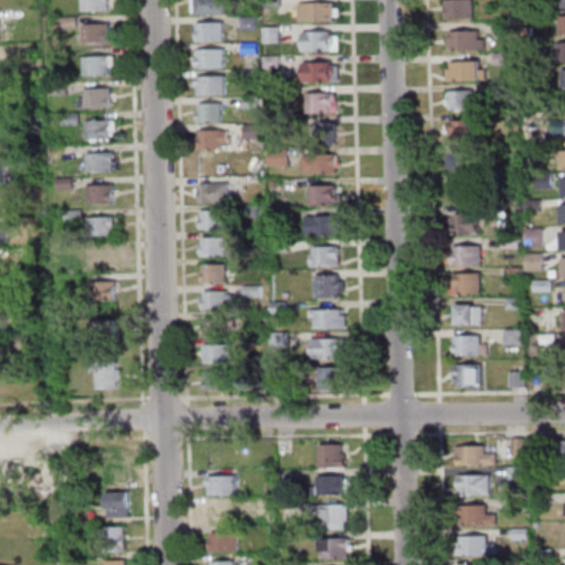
[(80,0),(80,11),(108,11),(108,0),(80,0)]
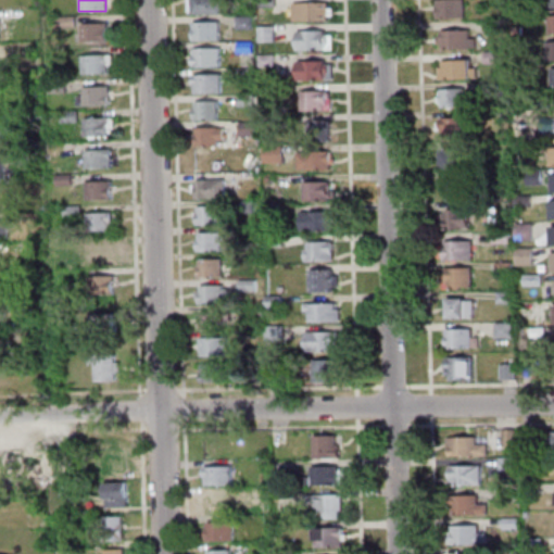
[(186,0),(186,14),(221,14),(221,0),(186,0)]
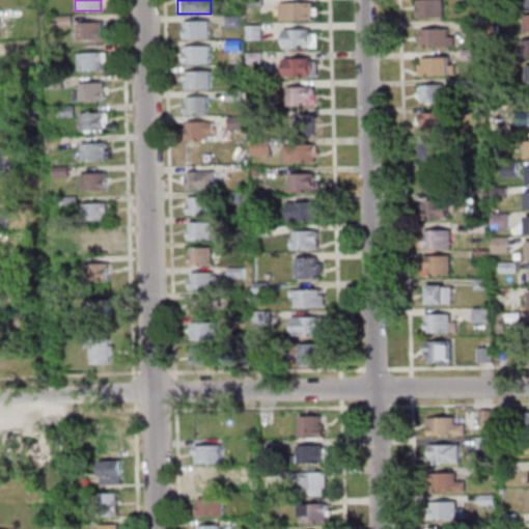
[(414,0),(414,19),(442,19),(442,0),(414,0)]
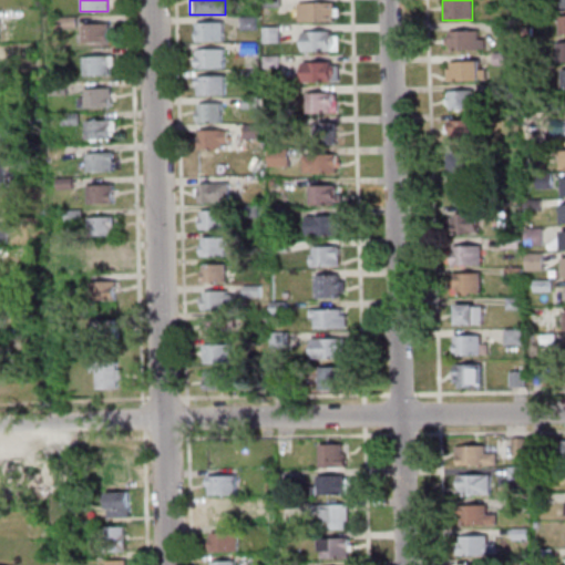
[(296,22),(336,22),(336,3),(296,3),(296,22)]
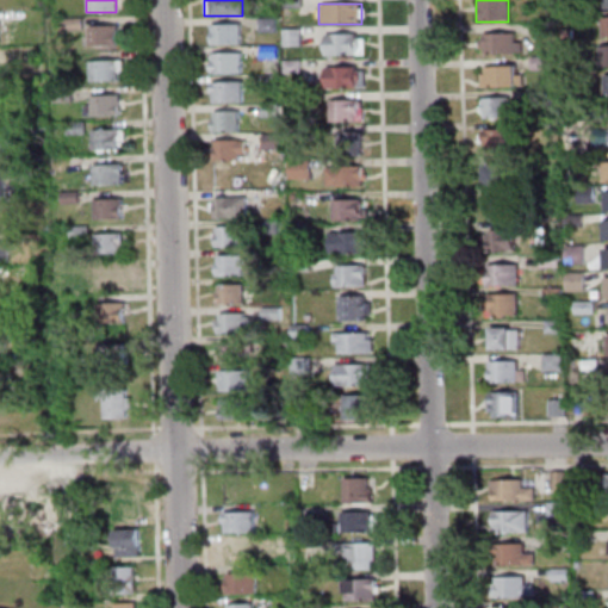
[(79,18),(61,19),(61,30),(79,29),(79,18)]
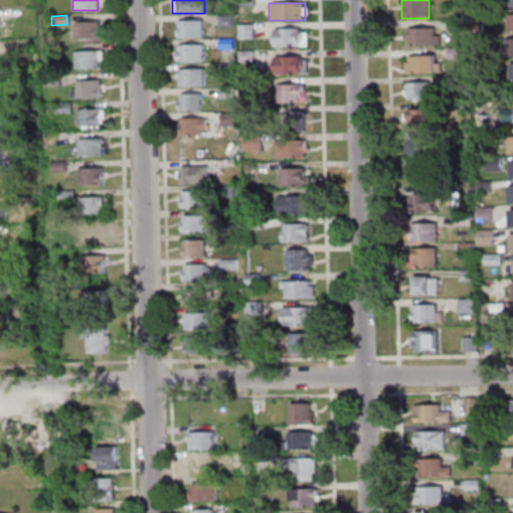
[(216,16),(217,27),(232,27),(231,15),(216,16)]
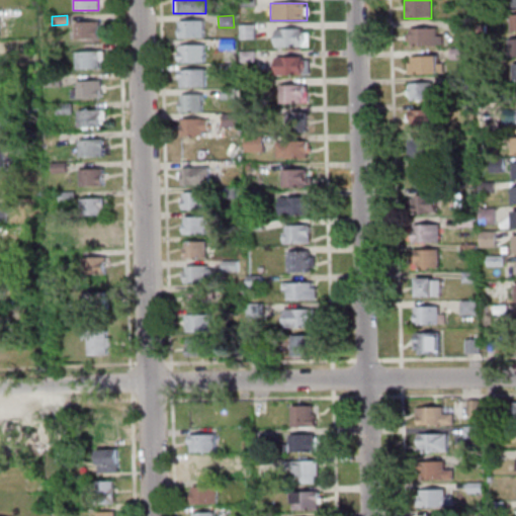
[(449,20),(449,31),(464,31),(464,20),(449,20)]
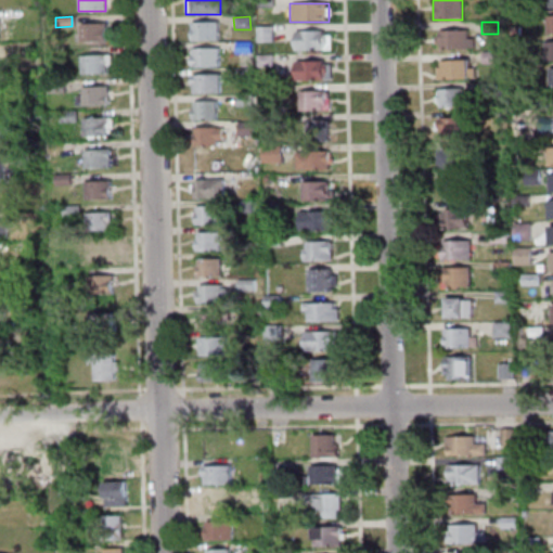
[(190,23),(190,41),(216,41),(216,23),(190,23)]
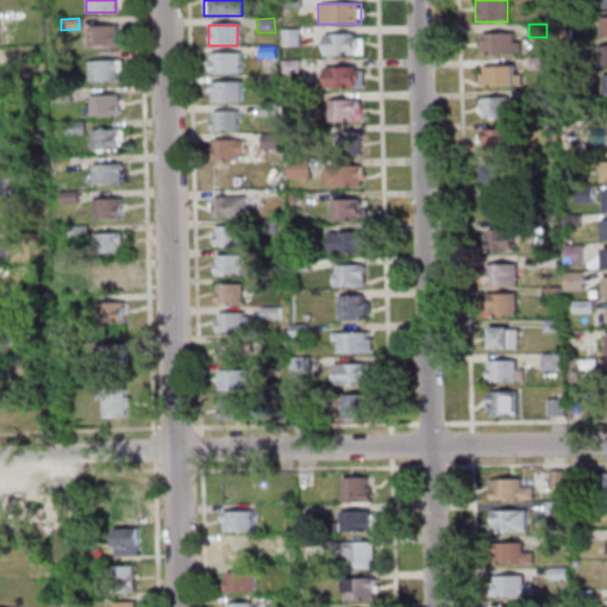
[(116,48),(116,26),(86,26),(86,48),(116,48)]
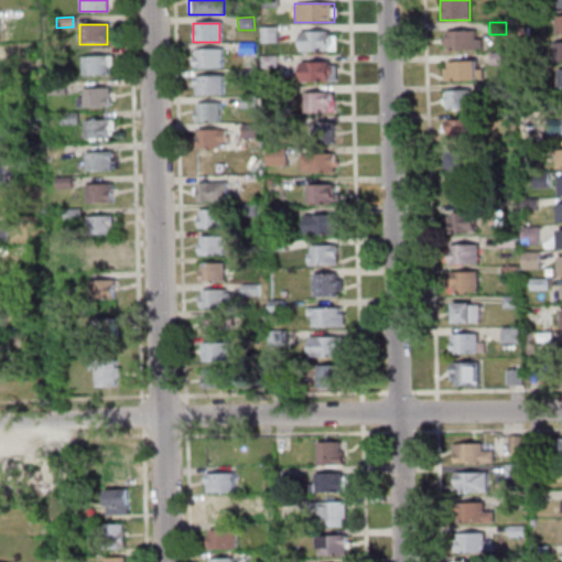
[(274,28),(259,28),(260,45),(277,43),(274,28)]
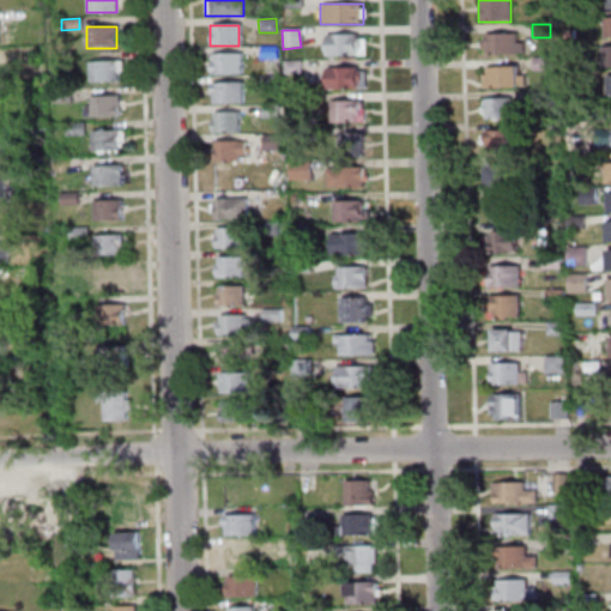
[(563,30),(562,40),(573,40),(573,30),(563,30)]
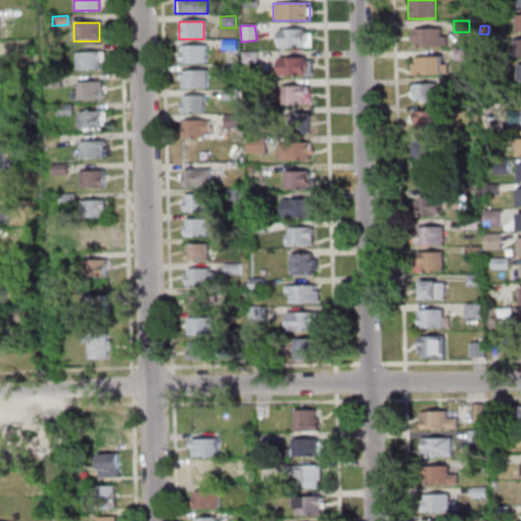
[(410,47),(445,47),(445,30),(410,30),(410,47)]
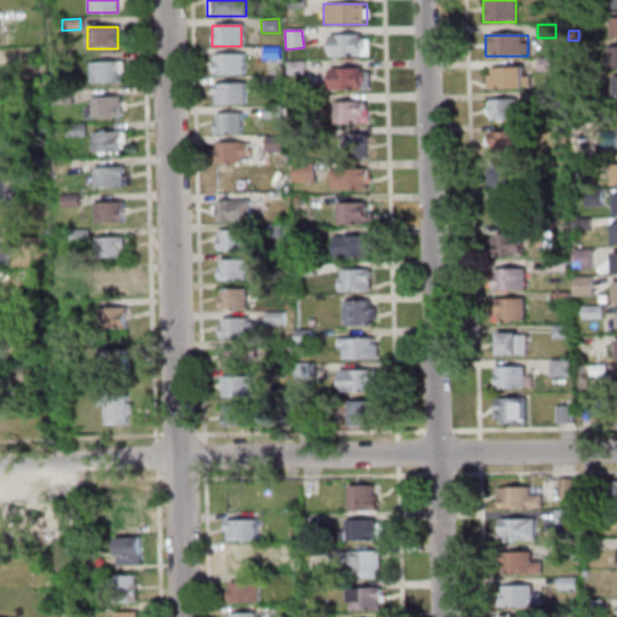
[(367,36),(327,36),(327,57),(367,57),(367,36)]
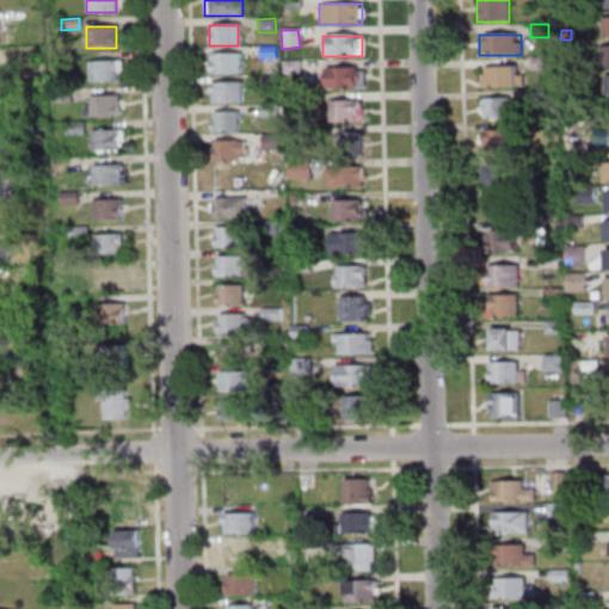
[(274,45),(258,47),(259,59),(274,57),(274,45)]
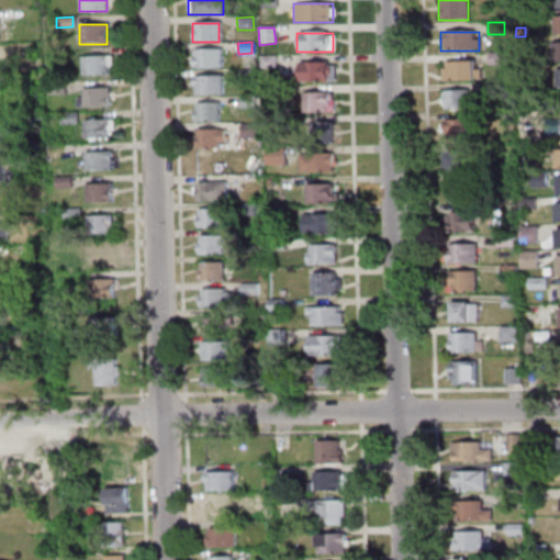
[(550,63),(559,63),(559,43),(550,43),(550,63)]
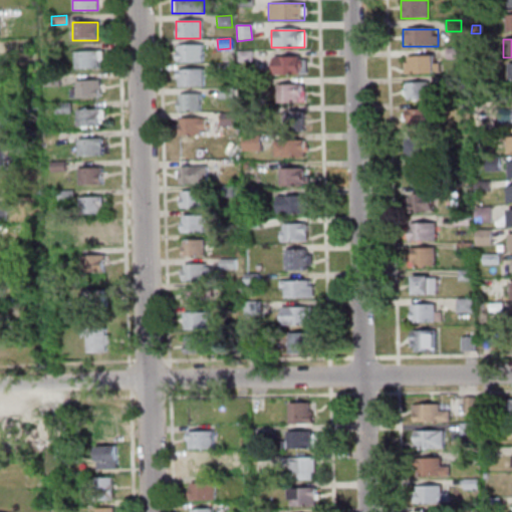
[(33,41),(15,42),(15,52),(34,52),(33,41)]
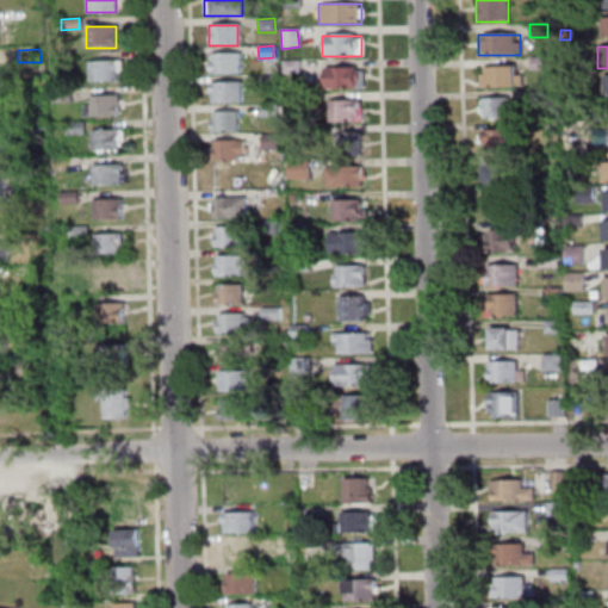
[(209,74),(240,74),(240,54),(209,54),(209,74)]
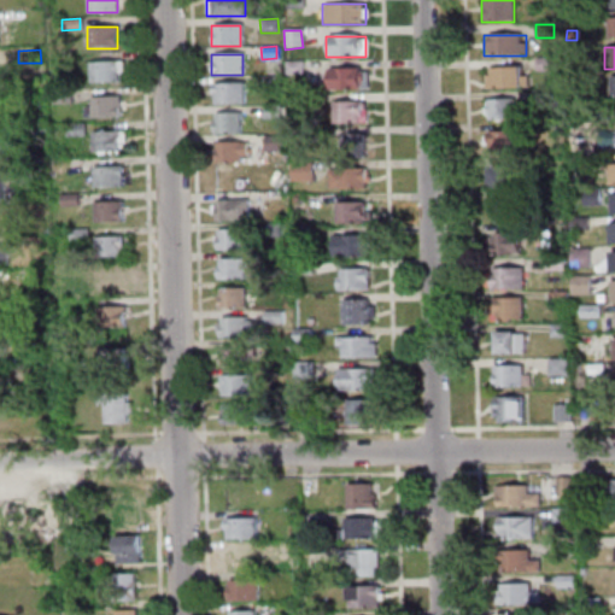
[(552,59),(536,59),(536,74),(552,74),(552,59)]
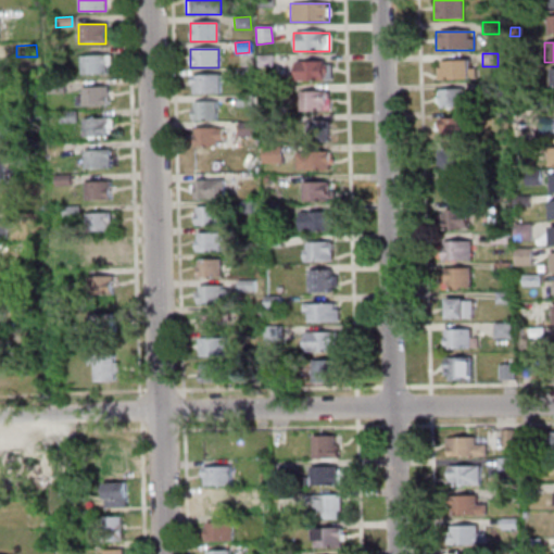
[(272,55),(256,55),(256,67),(272,67),(272,55)]
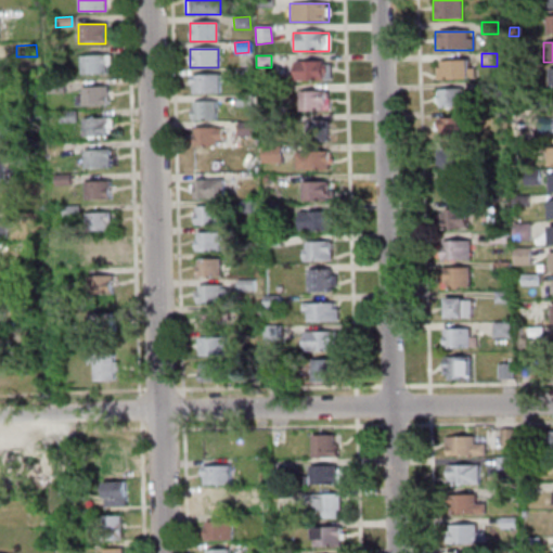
[(79,56),(79,75),(111,75),(111,56),(79,56)]
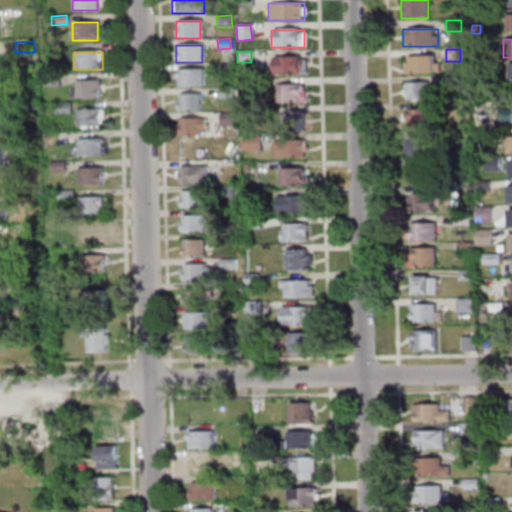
[(304,57),(273,57),(273,75),(304,75),(304,57)]
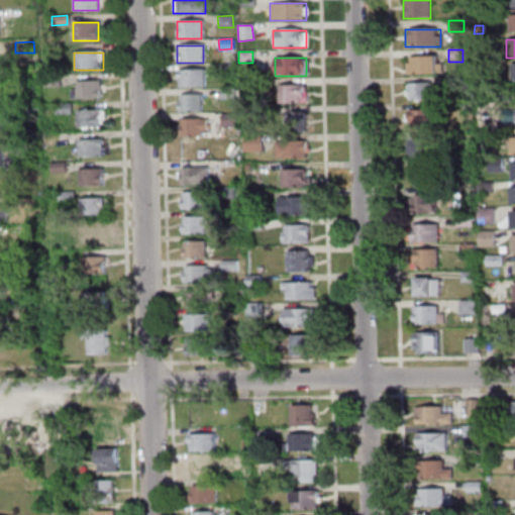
[(405,58),(405,75),(441,75),(441,58),(405,58)]
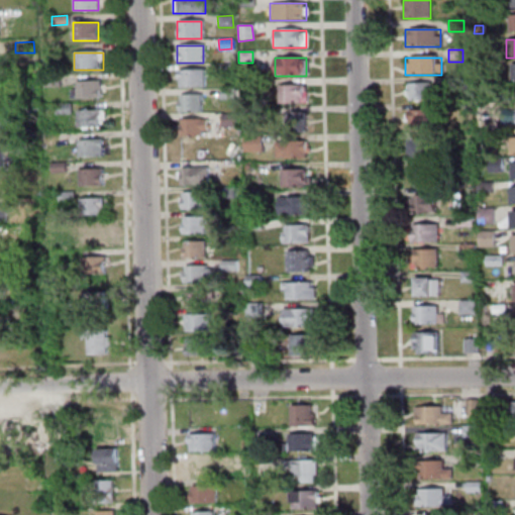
[(219,64),(219,74),(232,74),(232,64),(219,64)]
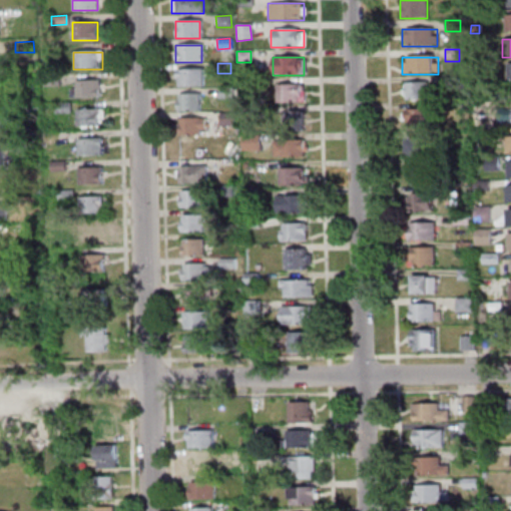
[(176,69),(176,86),(201,86),(201,69),(176,69)]
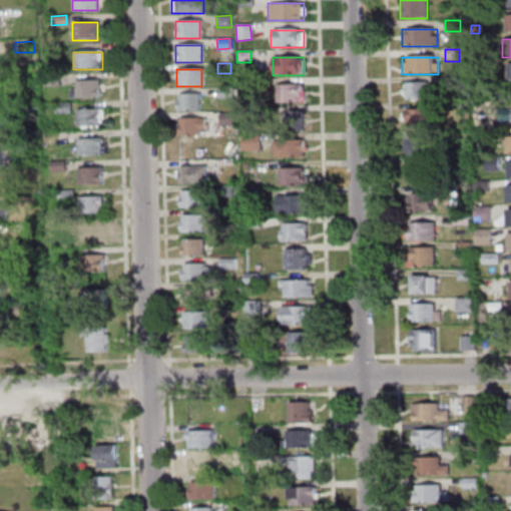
[(58,74),(43,75),(43,86),(58,86),(58,74)]
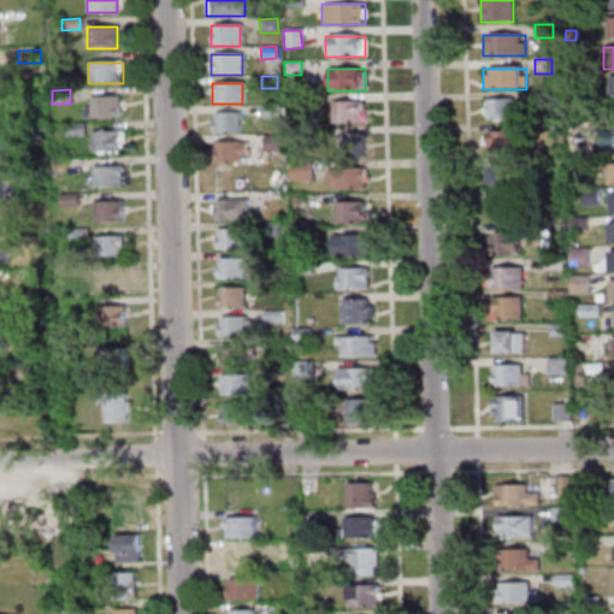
[(554,92),(537,93),(537,110),(554,110),(554,92)]
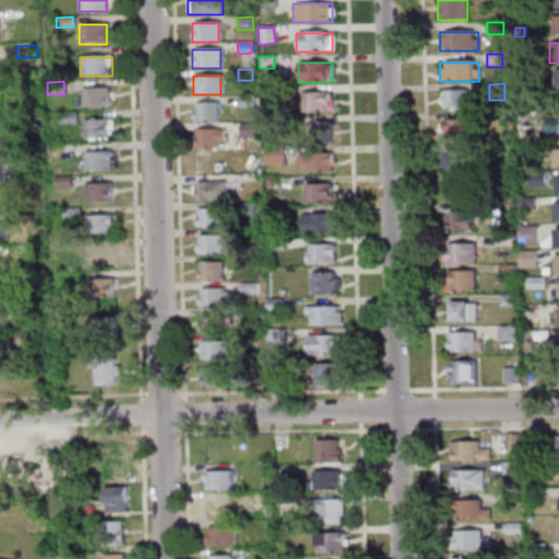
[(264,84),(264,98),(278,98),(278,86),(264,84)]
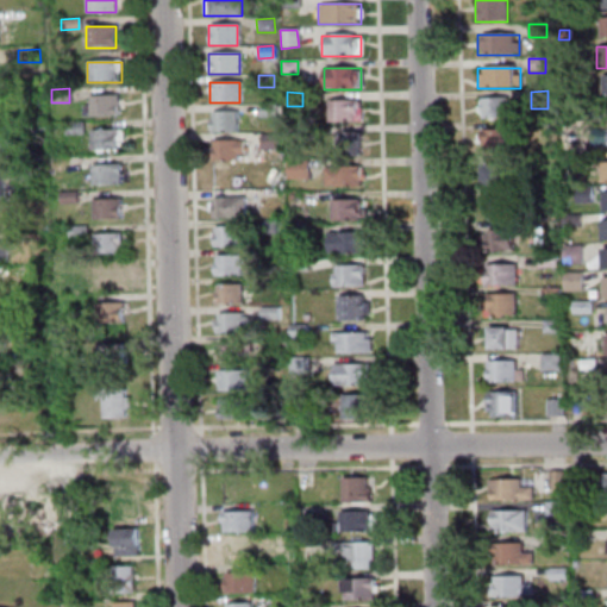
[(82,97),(82,117),(118,117),(118,97),(82,97)]
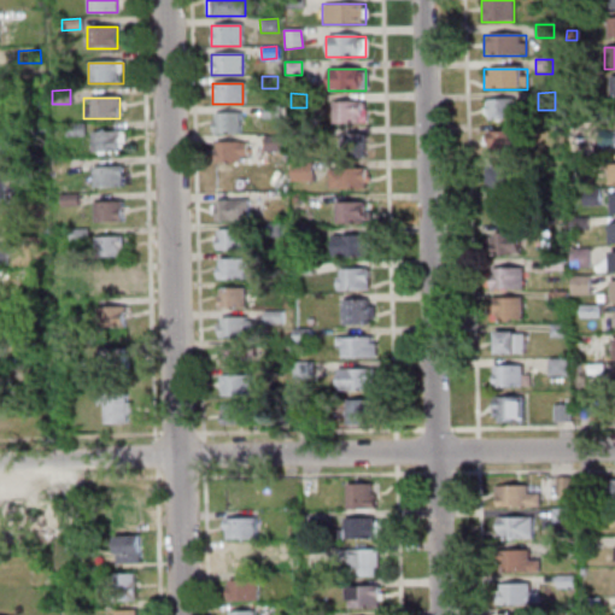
[(484,100),(484,121),(511,121),(511,100),(484,100)]
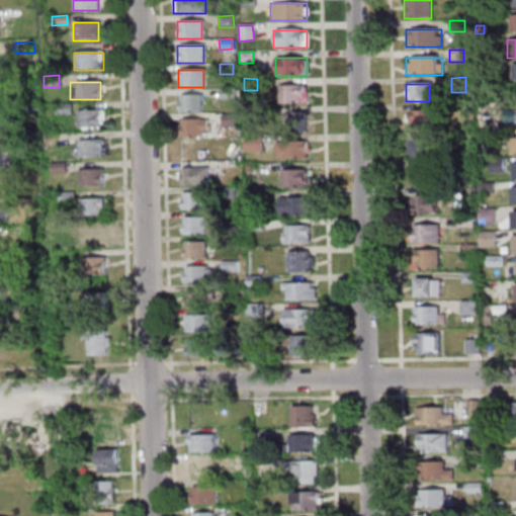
[(306,103),(306,86),(277,86),(277,103),(306,103)]
